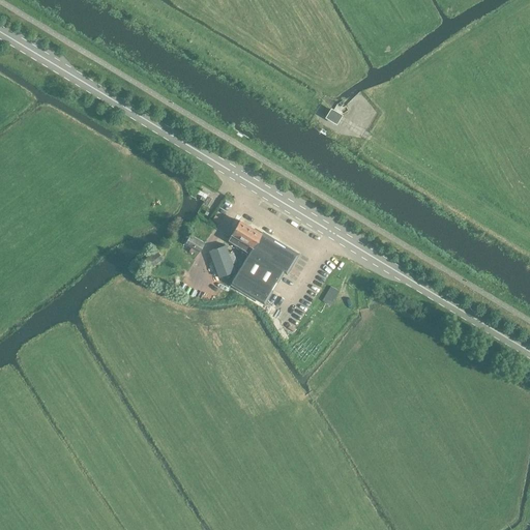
[(333,111),(331,110),(327,117),(335,122),(340,115),(333,111)]
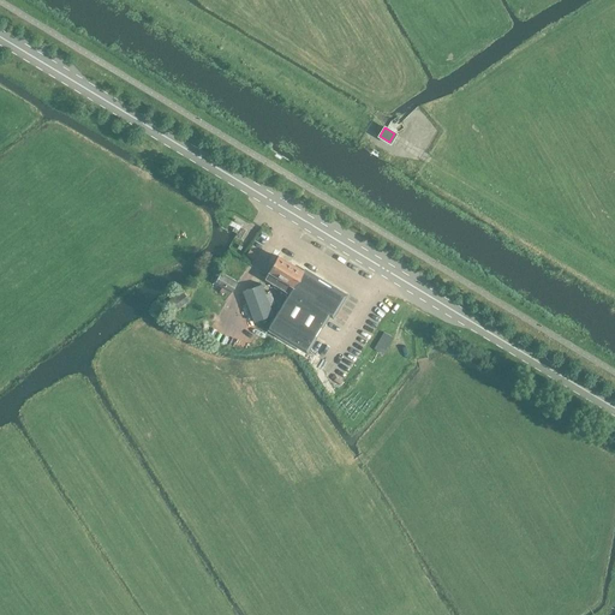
[(415,142),(408,129),(394,135),(399,144),(407,141),(408,144),(415,142)]
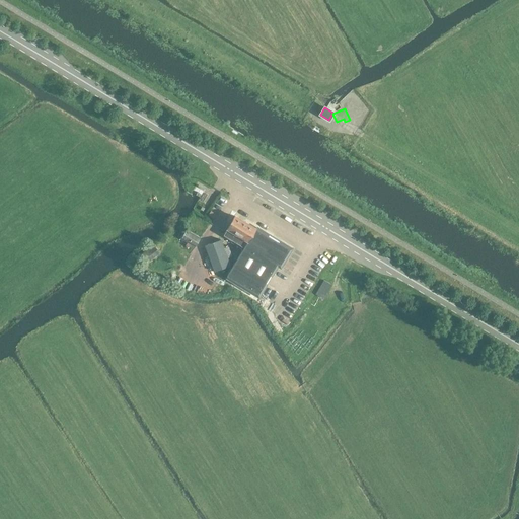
[(211,210),(209,214),(218,219),(220,215),(211,210)]
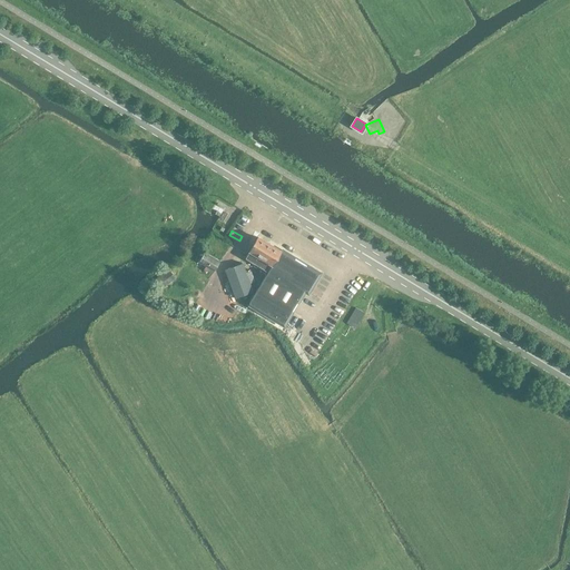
[(249,303),(284,324),(304,290),(307,292),(318,274),(257,237),(245,258),(267,272),(249,303)]
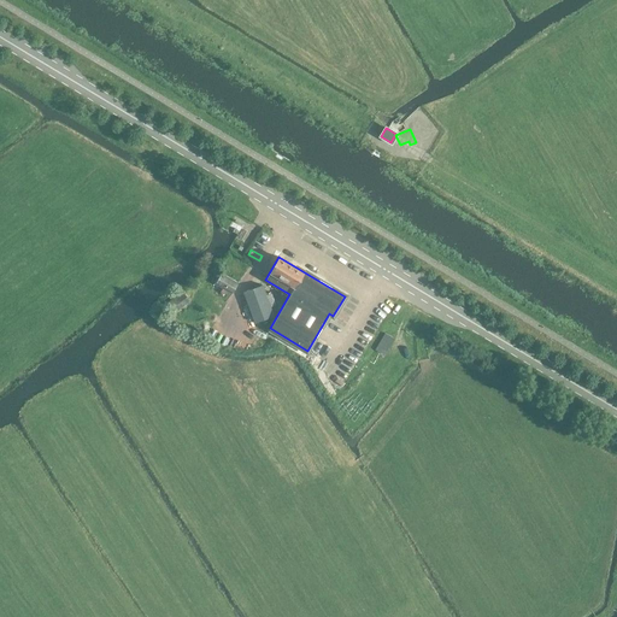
[(238,283),(221,271),(211,287),(222,294),(223,293),(229,297),(238,283)]
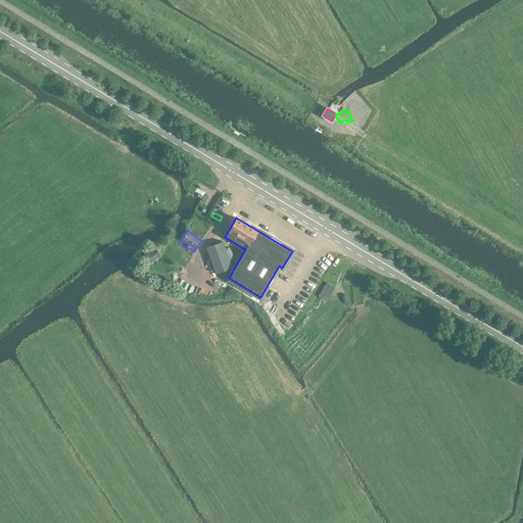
[(222,242),(207,247),(217,274),(232,269),(222,242)]
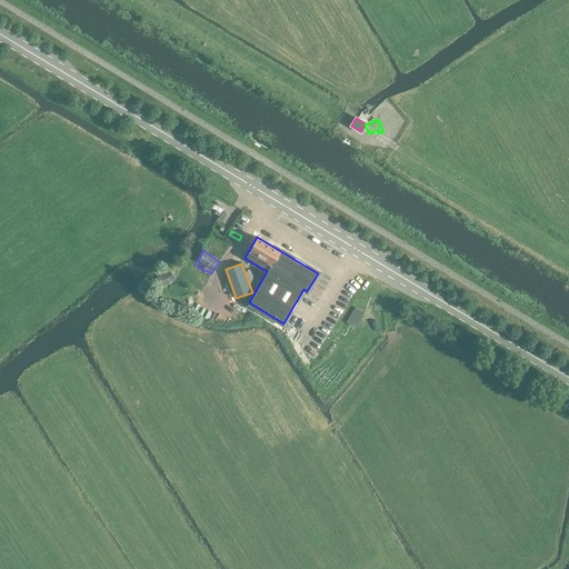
[(176,280),(169,270),(155,280),(162,290),(176,280)]
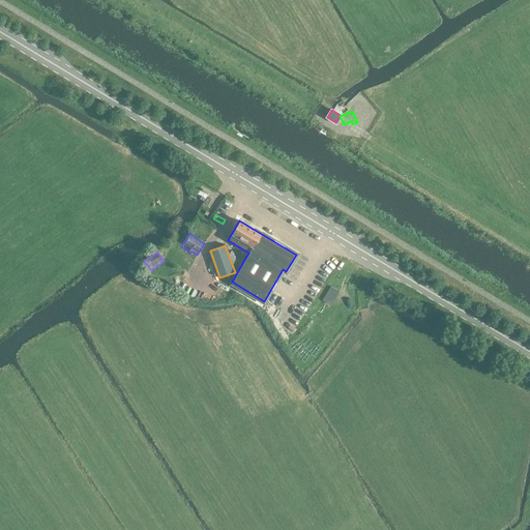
[(184,289),(196,290),(197,277),(185,276),(184,289)]
